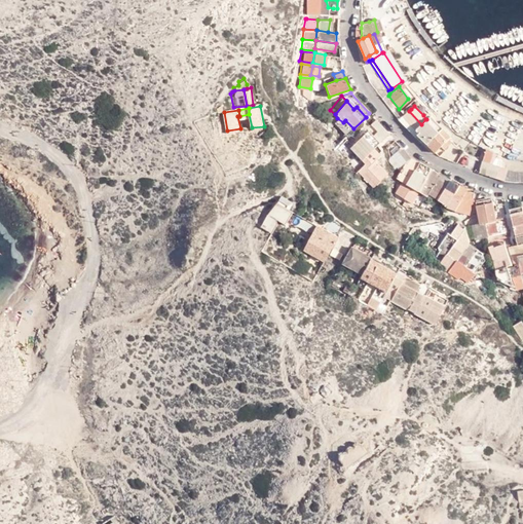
[(409,111),(402,116),(415,131),(421,124),(409,111)]
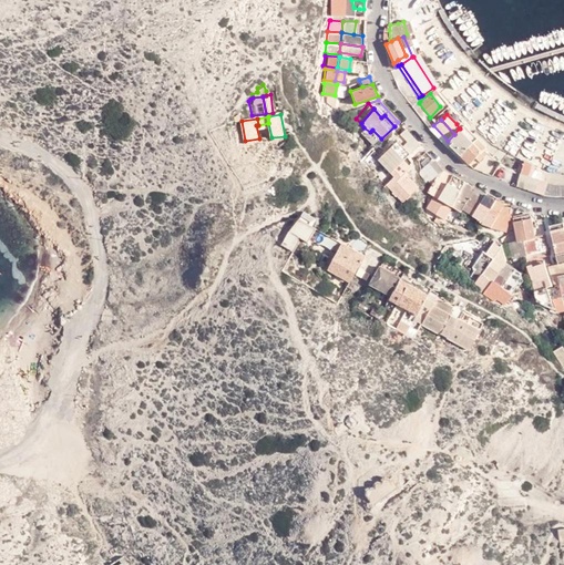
[(450,145),(460,156),(472,143),(459,129),(454,134),(448,141),(433,125),(429,130),(447,147),(450,145)]
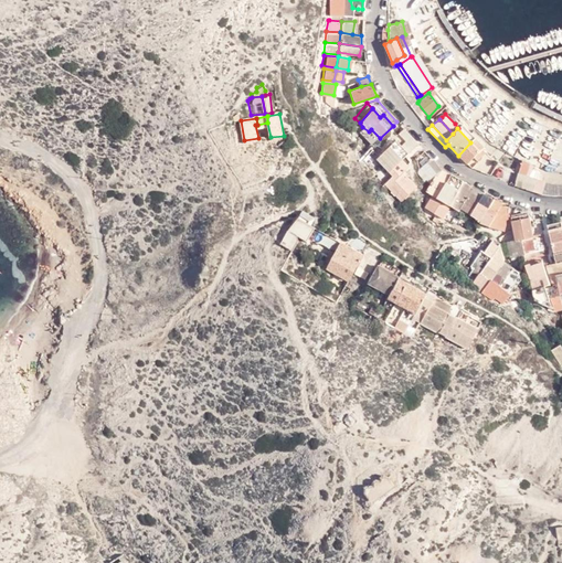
[(458,128),(457,128),(470,142),(475,138),(463,126),(458,128)]
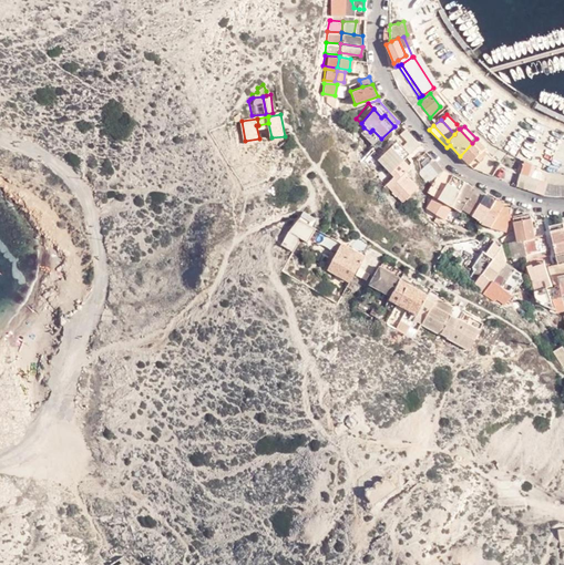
[(359,133),(373,147),(381,139),(372,130),(370,132),(363,127),(359,133)]
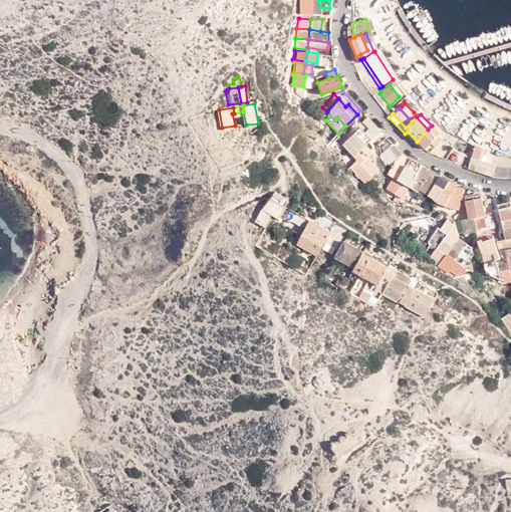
[(372,123),(367,117),(362,121),(363,123),(359,128),(370,140),(379,132),(372,123)]
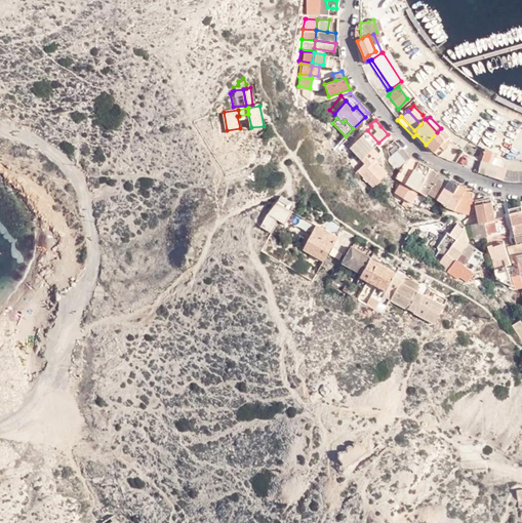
[(437,132),(426,145),(430,148),(434,152),(439,146),(442,149),(450,141),(447,138),(448,136),(441,128),(437,132)]
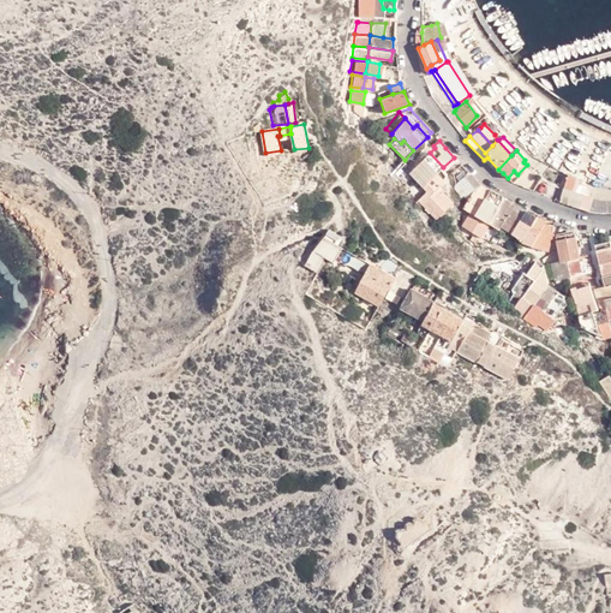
[(443,167),(430,153),(415,166),(432,185),(424,194),(441,213),(459,197),(444,182),(450,176),(443,167)]
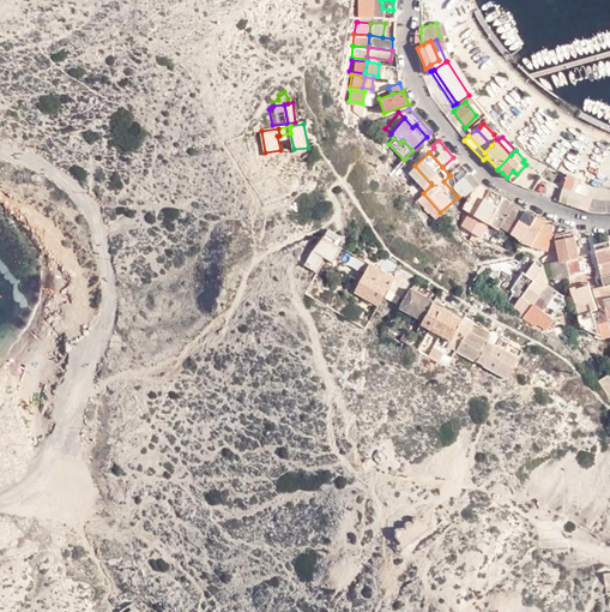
[(478,183),(466,171),(457,180),(469,193),(478,183)]
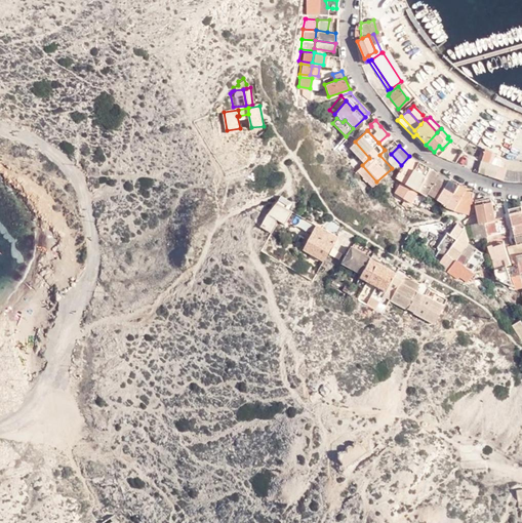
[(491,155),(483,153),(481,160),(489,162),(491,155)]
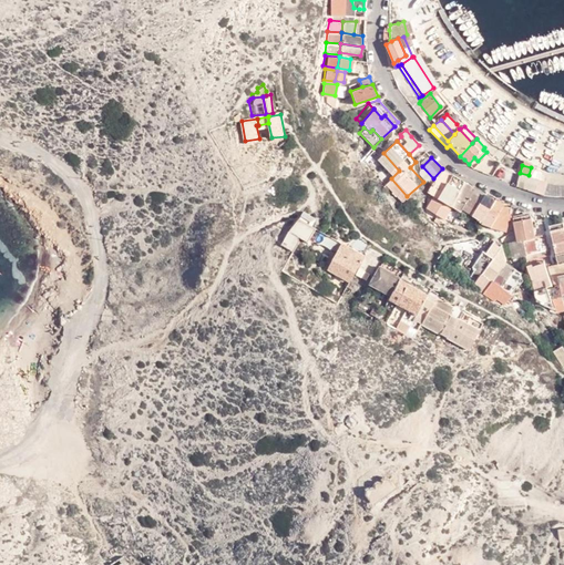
[(442,168),(438,177),(447,183),(451,175),(442,168)]
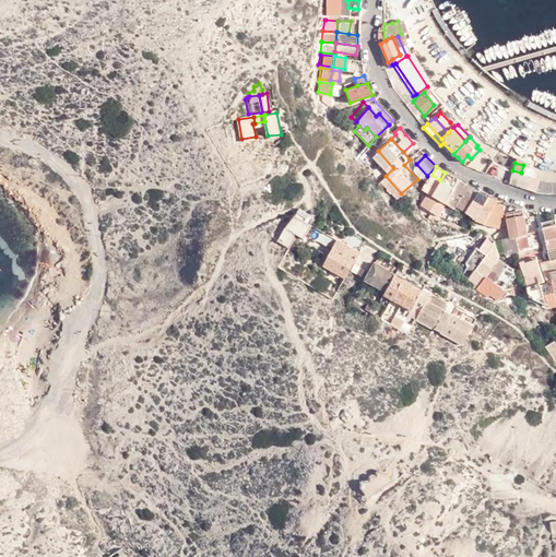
[(521,173),(512,170),(508,184),(534,191),(555,191),(555,172),(539,170),(539,178),(521,173)]
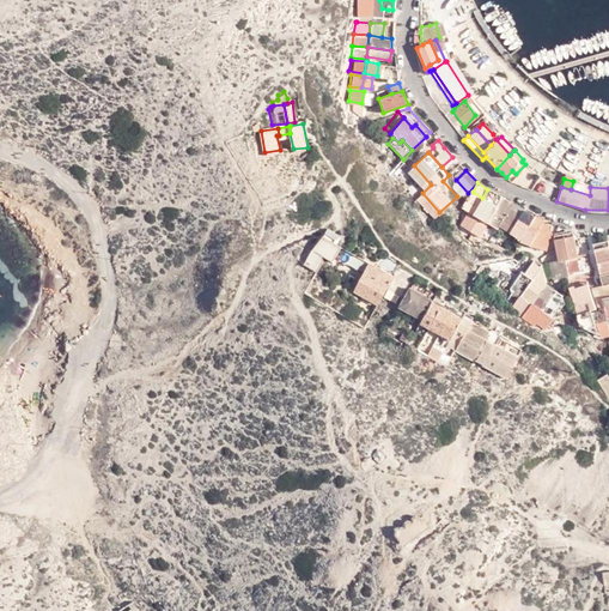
[(500,195),(487,189),(482,198),(495,204),(500,195)]
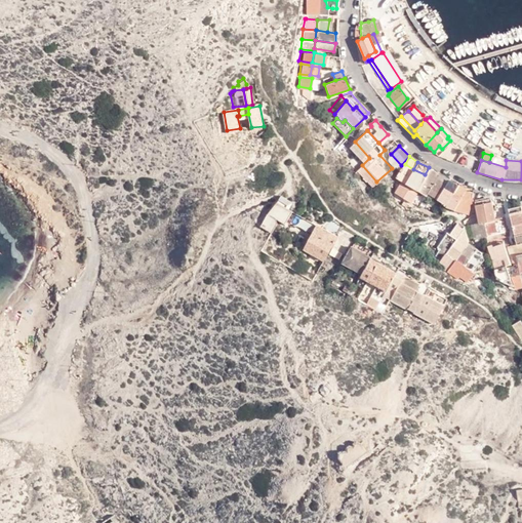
[(399,172),(395,177),(400,180),(404,184),(413,169),(405,164),(402,167),(399,172)]
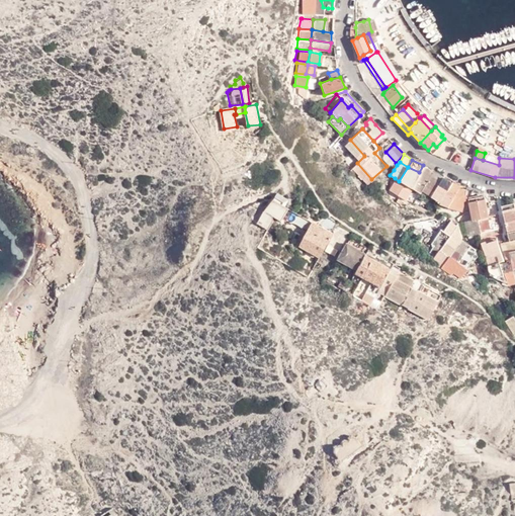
[(423,165),(419,172),(428,177),(430,175),(432,171),(423,165)]
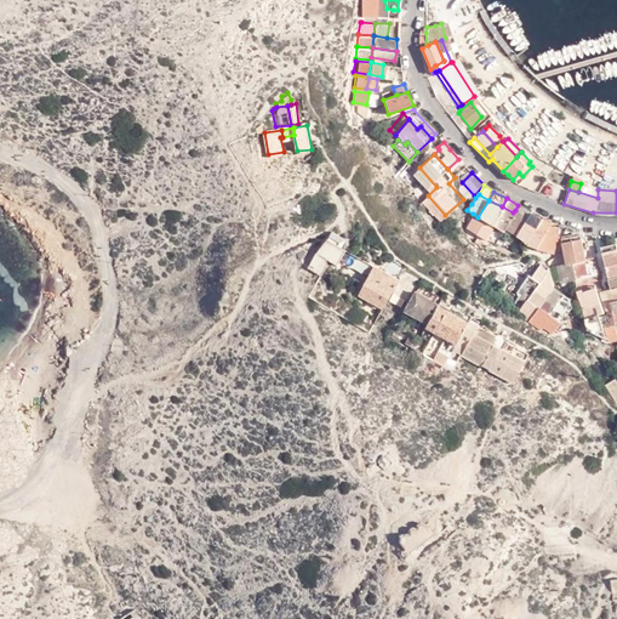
[(502,206),(489,200),(478,217),(491,225),(502,206)]
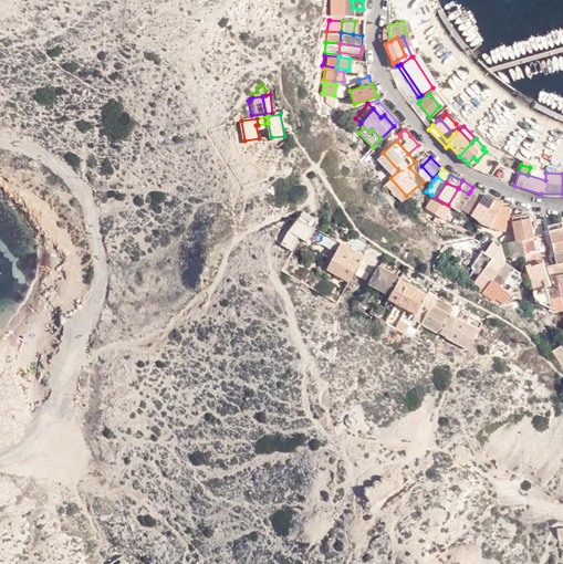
[(472,187),(470,191),(480,198),(483,194),(472,187)]
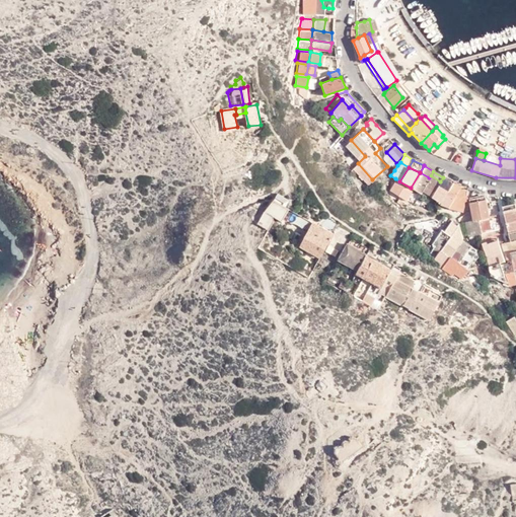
[(429,177),(420,172),(411,188),(412,189),(420,193),(422,190),(429,177)]
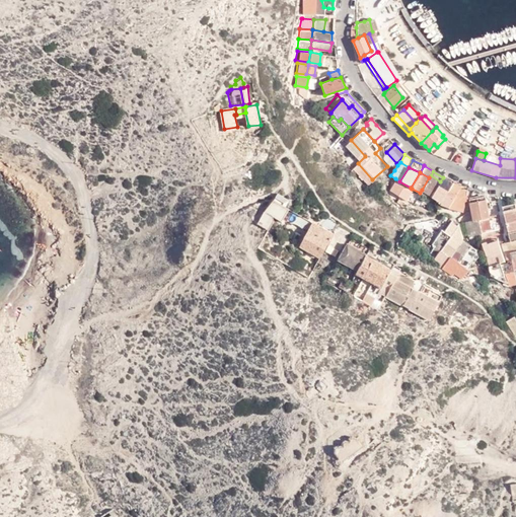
[(431,175),(429,177),(422,190),(432,196),(440,181),(431,175)]
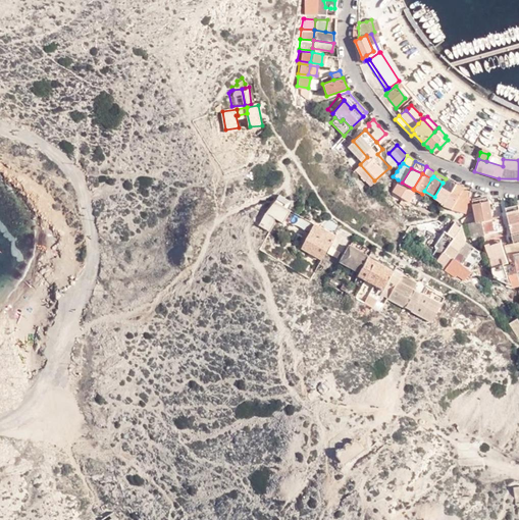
[(446,178),(443,183),(452,188),(455,184),(446,178)]
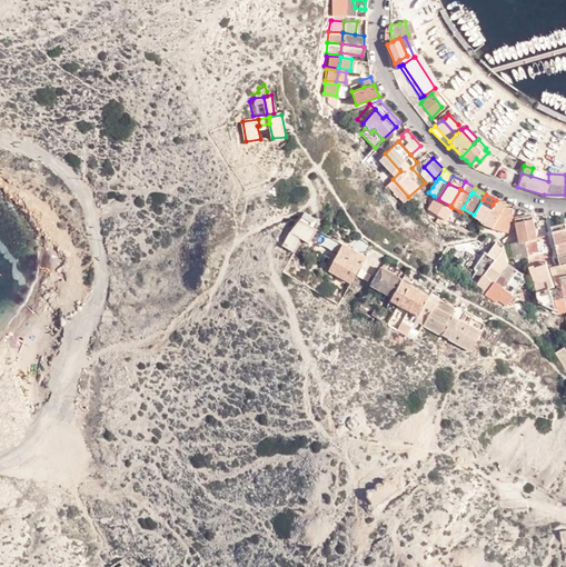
[(450,206),(438,199),(434,196),(427,209),(444,219),(447,214),(452,207),(450,206)]
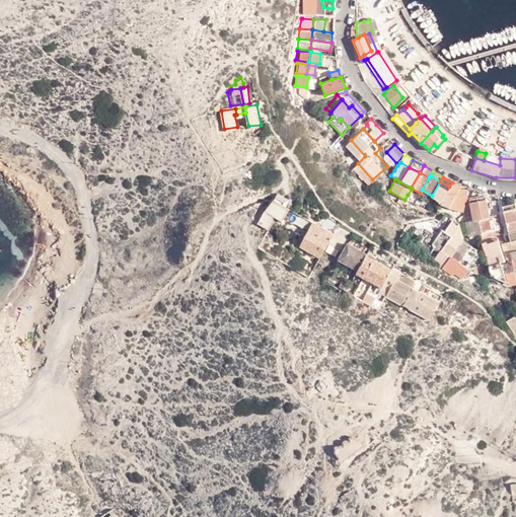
[(432,196),(441,202),(447,191),(449,187),(440,181),(432,196)]
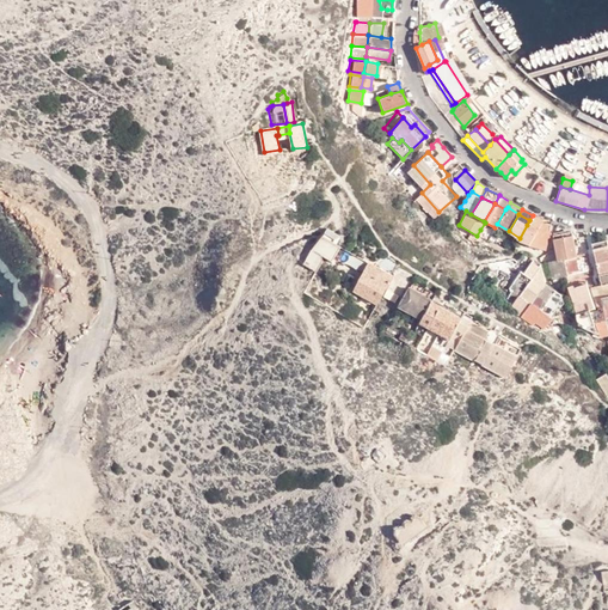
[(527,225),(538,227),(541,221),(542,220),(533,215),(529,220),(527,225)]
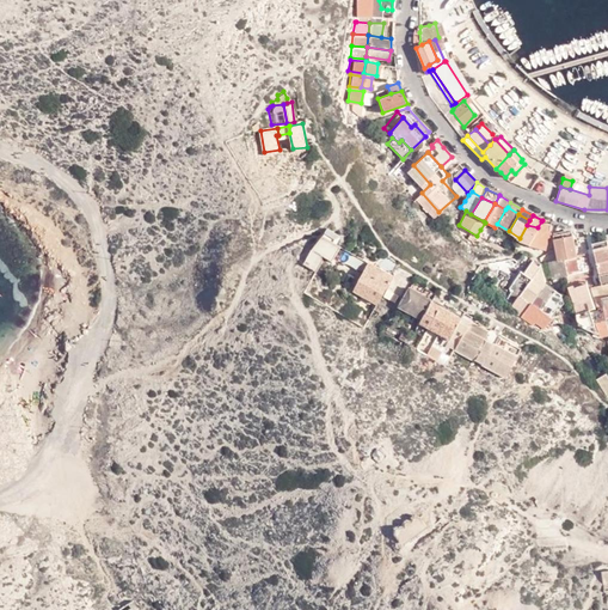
[(519,239),(528,243),(538,227),(527,225),(520,238),(519,239)]
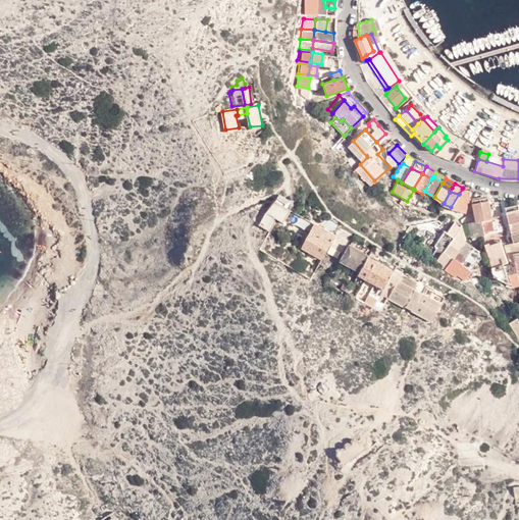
[(451,207),(464,210),(468,196),(467,196),(459,194),(451,207)]
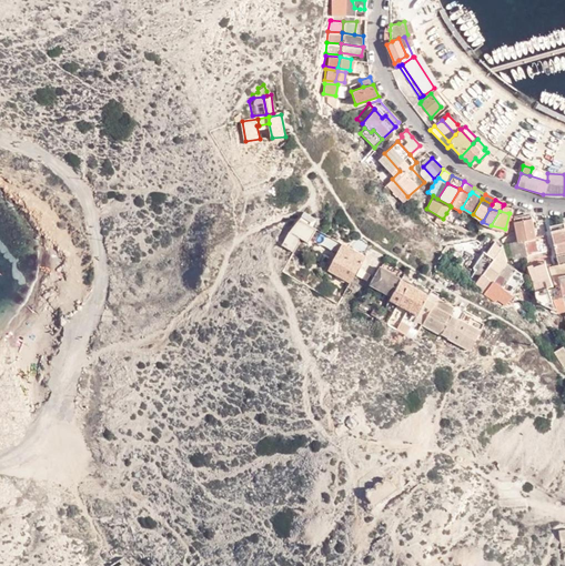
[(306,213),(301,220),(311,225),(315,229),(320,221),(306,213)]
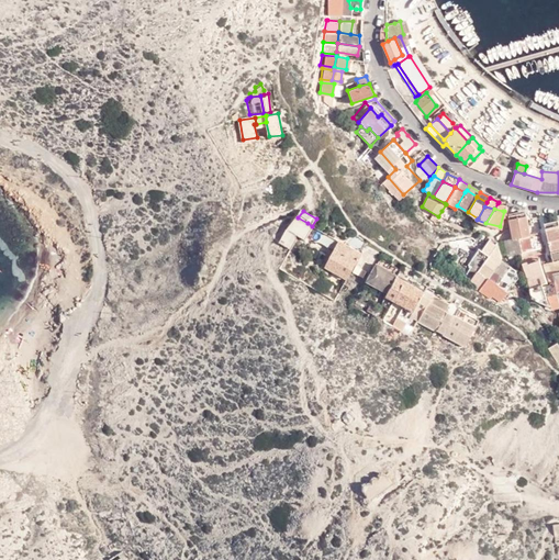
[(525,212),(510,215),(511,224),(526,222),(525,212)]
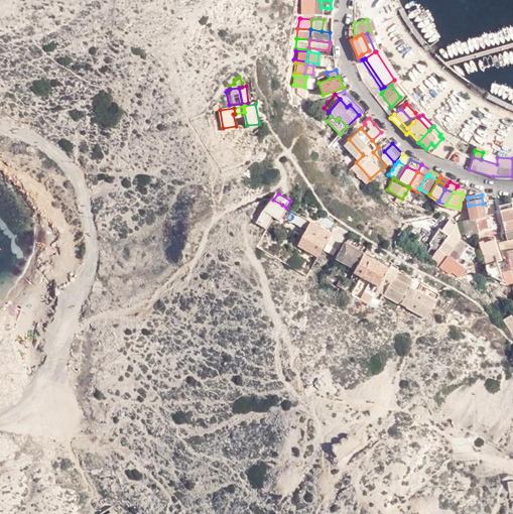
[(258,219),(269,227),(273,221),(272,218),(273,217),(282,205),(273,200),(262,212),(258,219)]
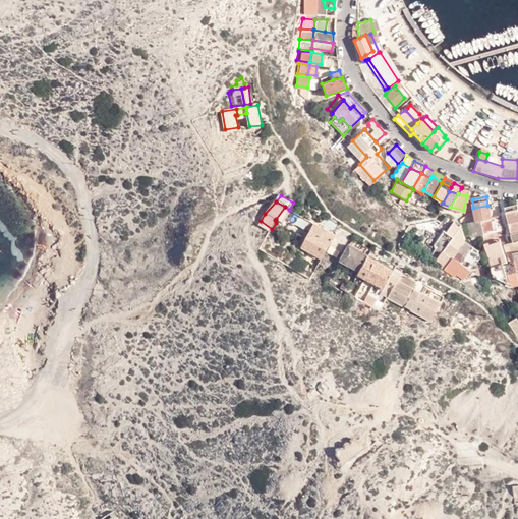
[(517,207),(517,204),(504,207),(506,213),(517,211),(517,207)]
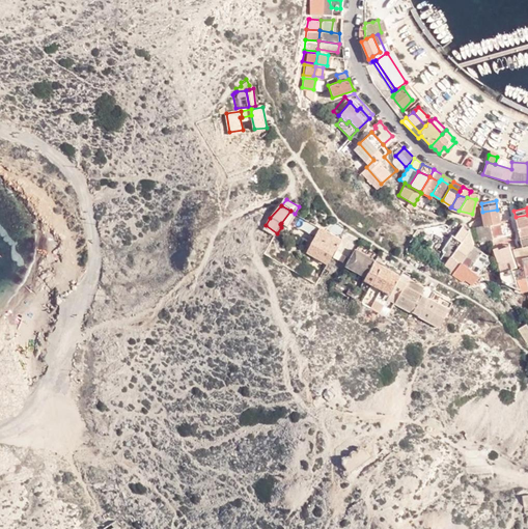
[(497,210),(482,212),(482,213),(484,223),(490,222),(499,221),(497,210)]
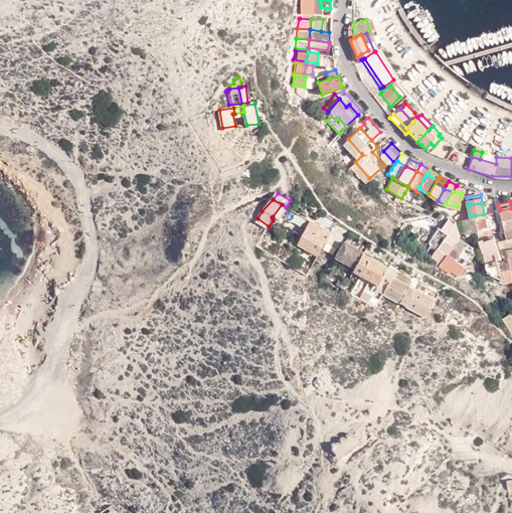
[(286,207),(282,204),(273,216),(282,221),(289,209),(286,207)]
